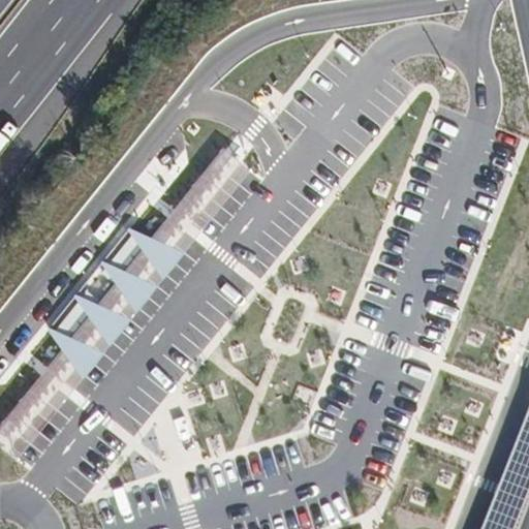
[(164,276),(185,250),(129,227),(164,276)]
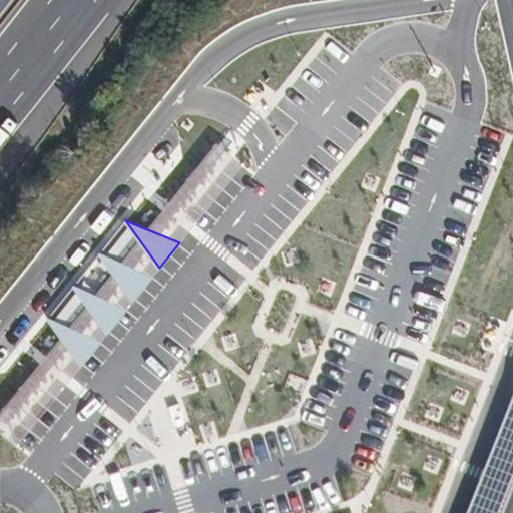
[(133,302),(153,277),(99,254),(133,302)]
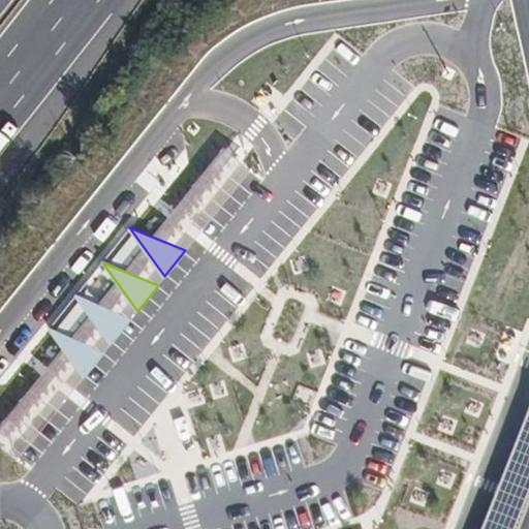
[(112,344),(132,318),(76,296),(112,344)]
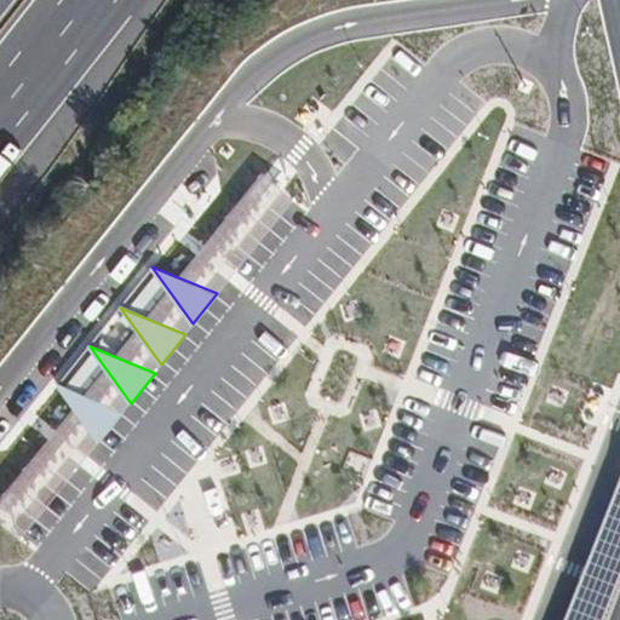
[(99,441),(124,411),(58,384),(99,441)]
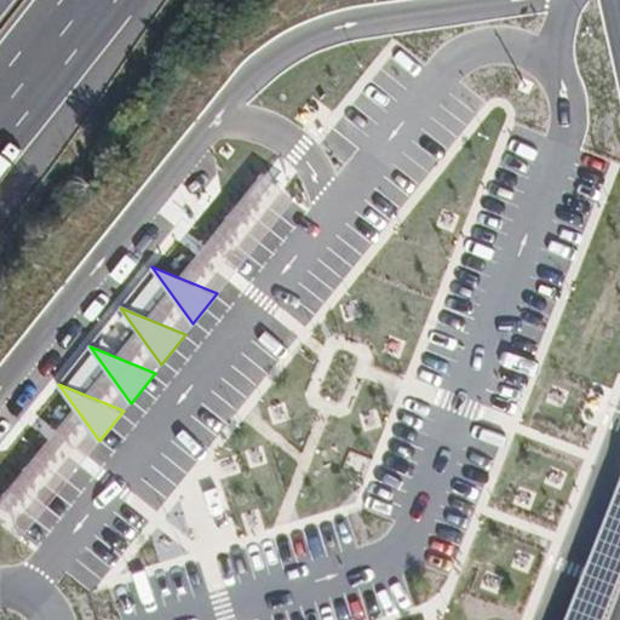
[(619,484),(564,619),(602,619),(619,574),(619,484)]
